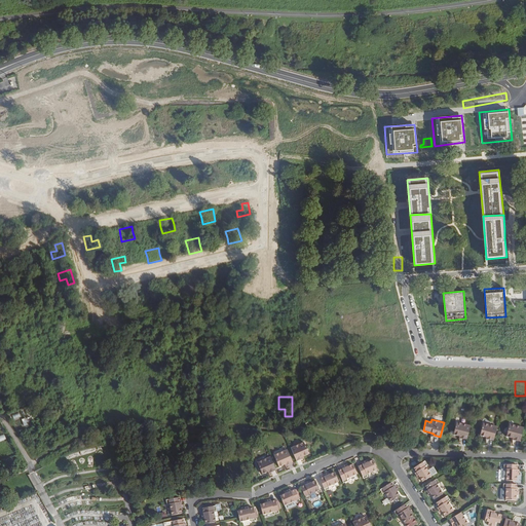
[(466,438),(470,425),(455,421),(452,434),(458,436),(466,438)]
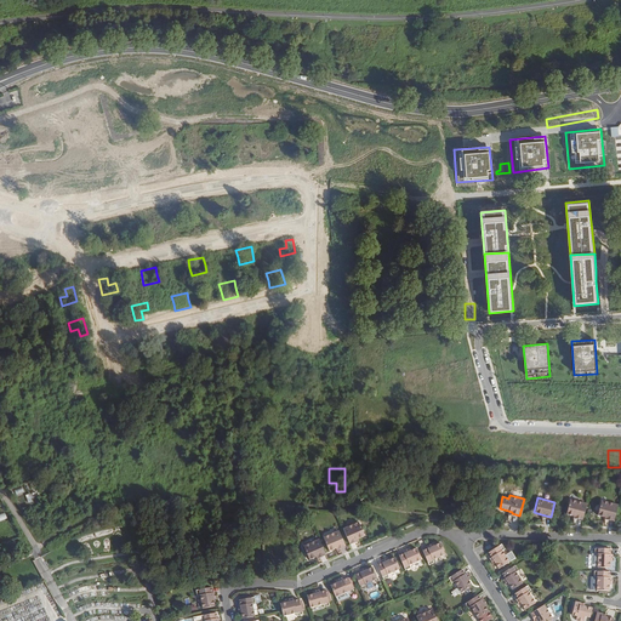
[(582,517),(586,502),(569,499),(565,513),(573,516),(582,517)]
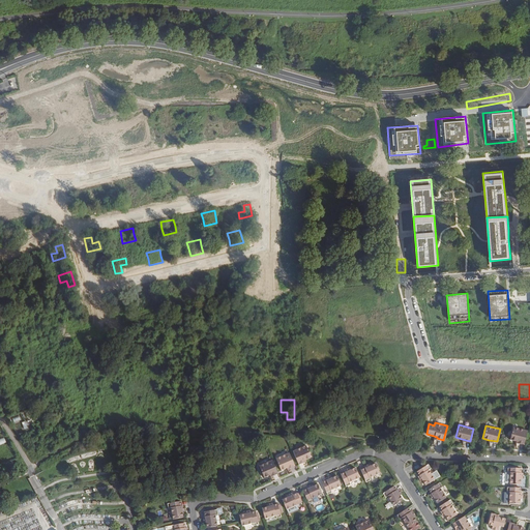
[(524,442),(527,430),(512,427),(509,439),(516,440),(524,442)]
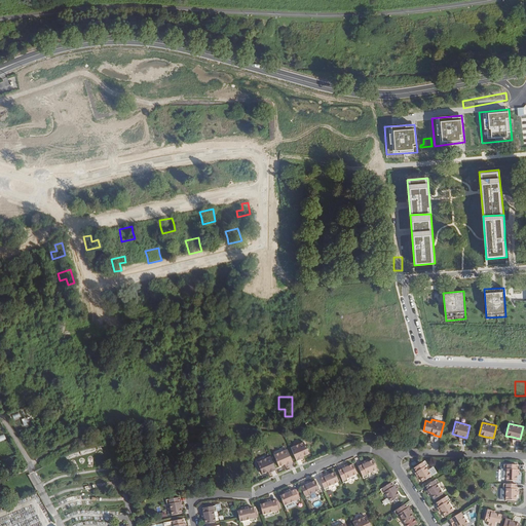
[(304,442),(291,448),(296,459),(303,456),(309,454),(304,442)]
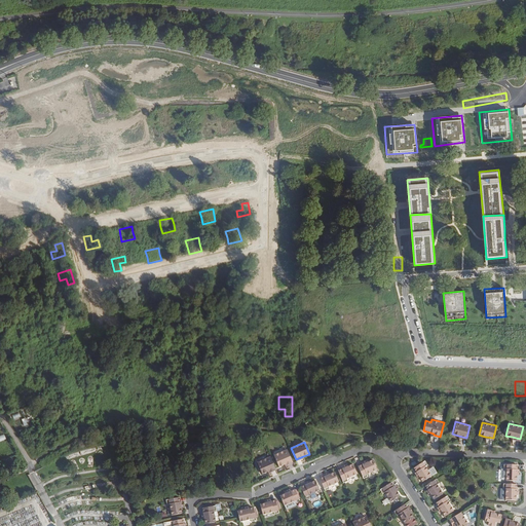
[(279,466),(286,463),(292,461),(287,449),(274,455),(279,466)]
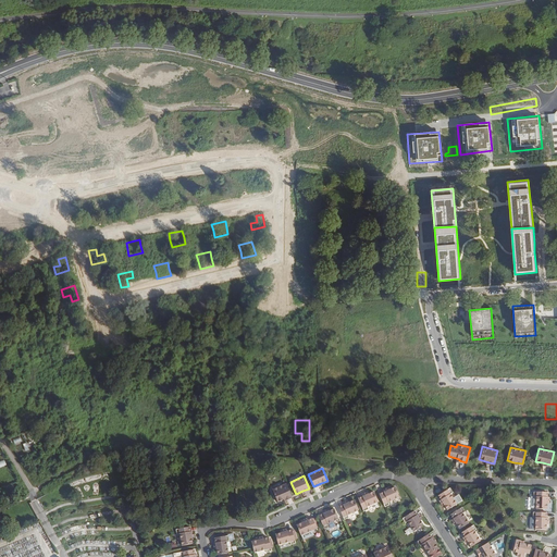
[(292,496),(286,483),(272,490),(277,502),(284,499),(292,496)]
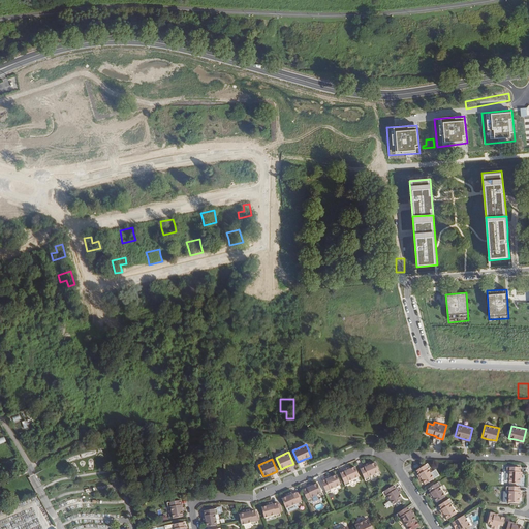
[(366,467),(360,469),(366,481),(370,479),(369,476),(379,472),(375,463),(371,464),(366,467)]
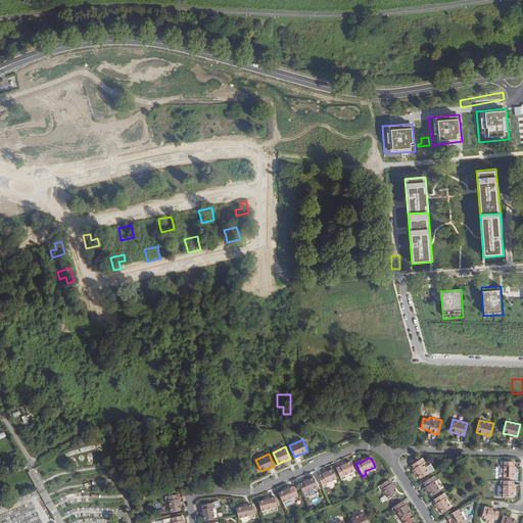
[(426,463),(425,462),(423,458),(412,465),(415,470),(418,475),(420,479),(429,473),(423,464),(426,463)]
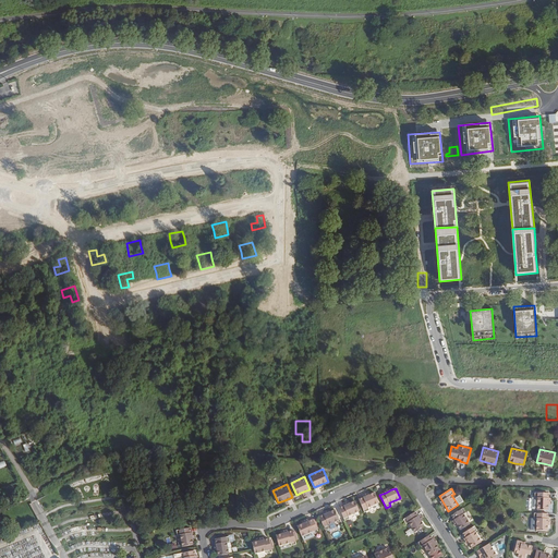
[(365,497),(359,499),(364,512),(370,510),(368,507),(379,502),(375,493),(371,494),(365,497)]
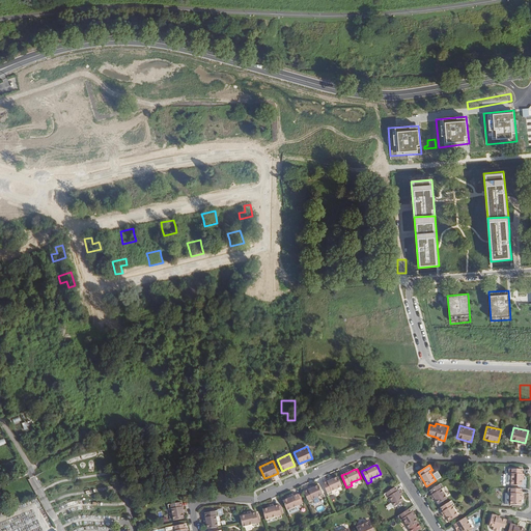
[(523,481),(523,475),(523,469),(509,469),(509,474),(511,474),(511,485),(523,485),(523,481)]
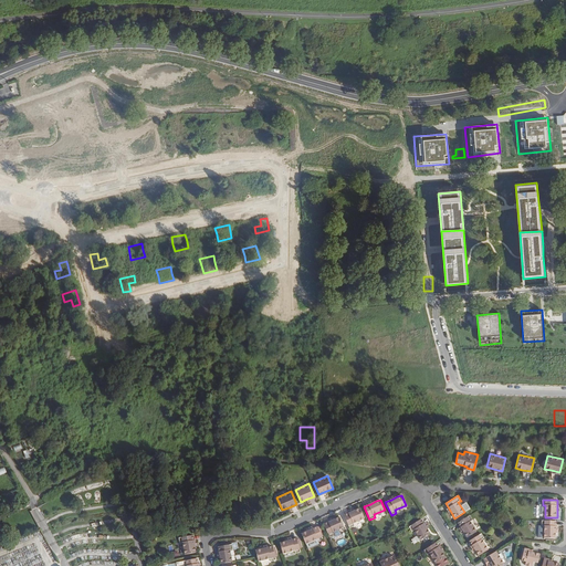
[(350,513),(344,515),(349,527),(355,525),(354,523),(365,519),(360,509),(356,510),(350,513)]
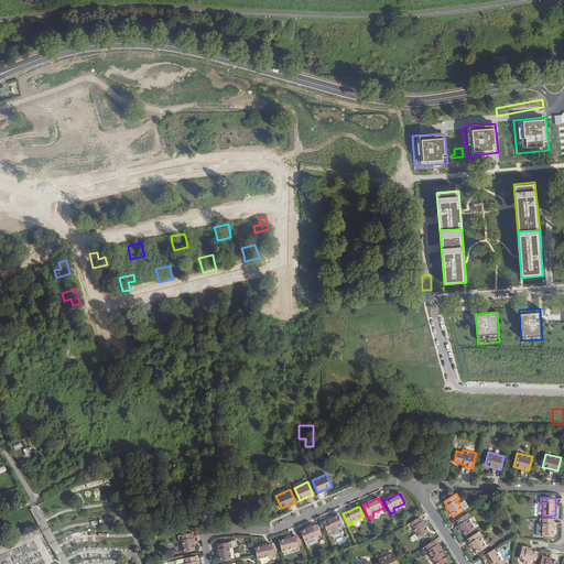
[(472,518),(468,513),(456,521),(459,525),(463,531),(466,535),(475,530),(469,520),(472,518)]
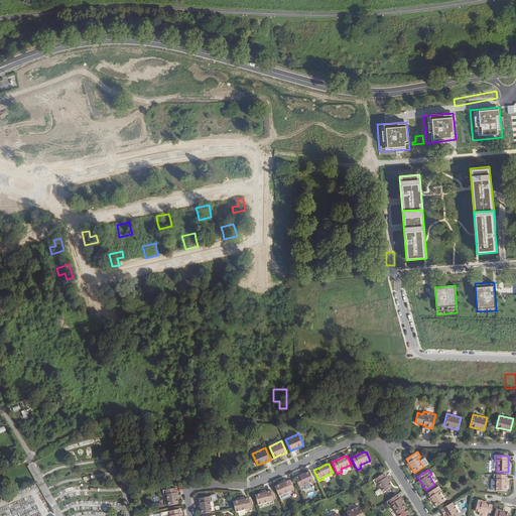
[(300,475),(295,478),(300,490),(304,488),(303,485),(313,481),(309,471),(306,473),(300,475)]
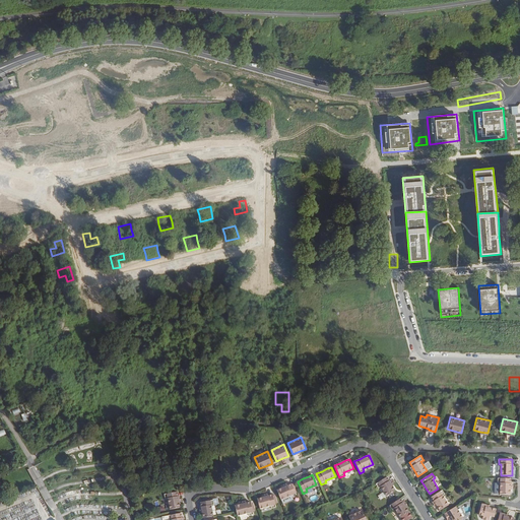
[(389,481),(386,477),(375,484),(378,489),(380,488),(386,497),(395,492),(392,488),(389,481)]
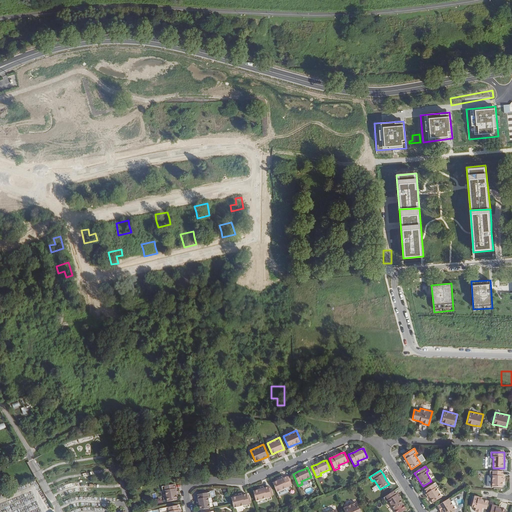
[(503,477),(504,471),(489,471),(489,476),(493,476),(492,486),(503,487),(503,482),(503,477)]
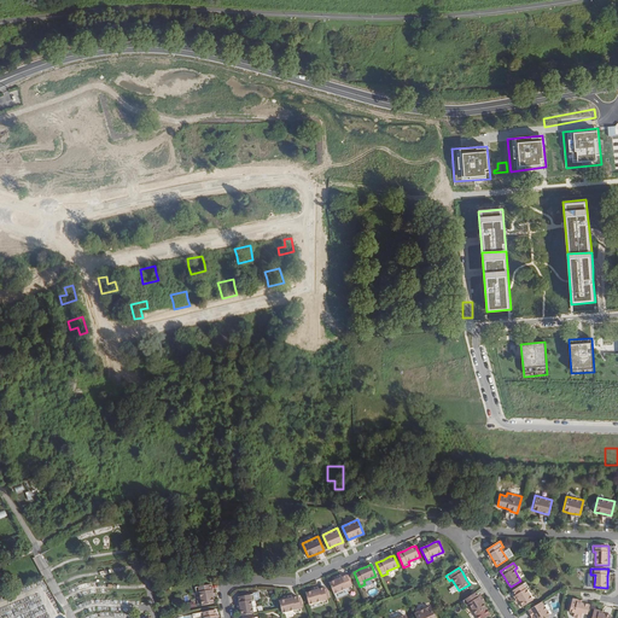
[(333,581),(330,583),(334,594),(347,588),(348,592),(353,589),(347,575),(340,578),(333,581)]
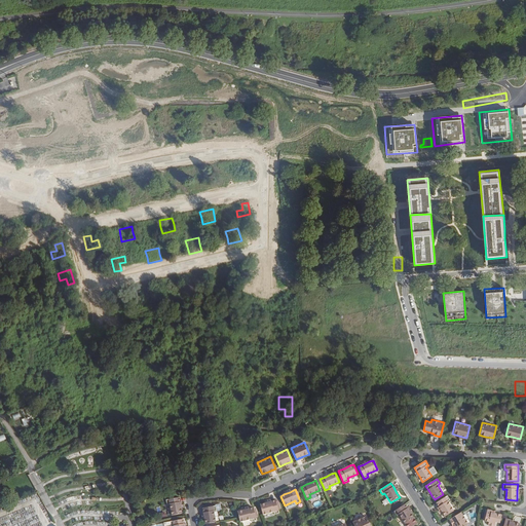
[(447,495),(436,502),(439,508),(442,513),(445,517),(454,511),(448,501),(450,500),(447,495)]
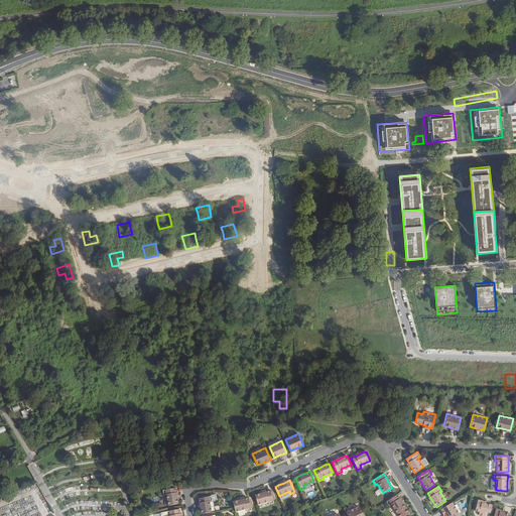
[(168,506),(178,504),(177,500),(176,494),(175,488),(163,491),(164,495),(166,495),(168,506)]
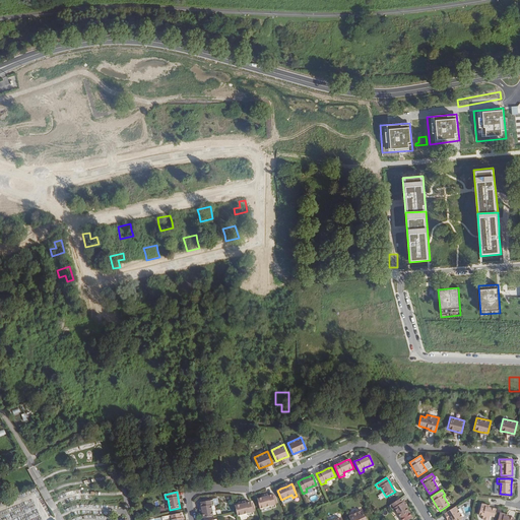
[(261,498),(257,499),(260,509),(271,506),(271,508),(276,507),(272,495),(267,496),(261,498)]
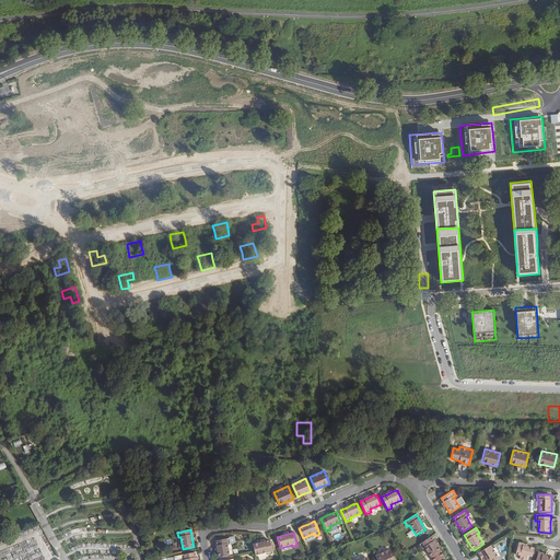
[(433,541),(431,537),(419,545),(421,549),(423,548),(430,558),(431,559),(440,559),(443,558),(440,552),(438,548),(433,541)]
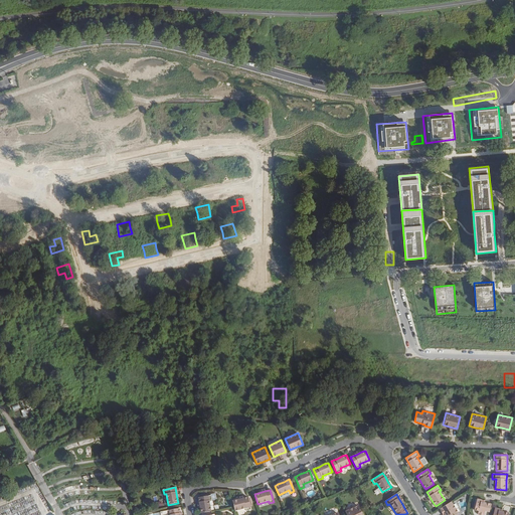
[(201,510),(201,513),(211,511),(209,500),(212,500),(211,495),(198,498),(199,503),(201,510)]
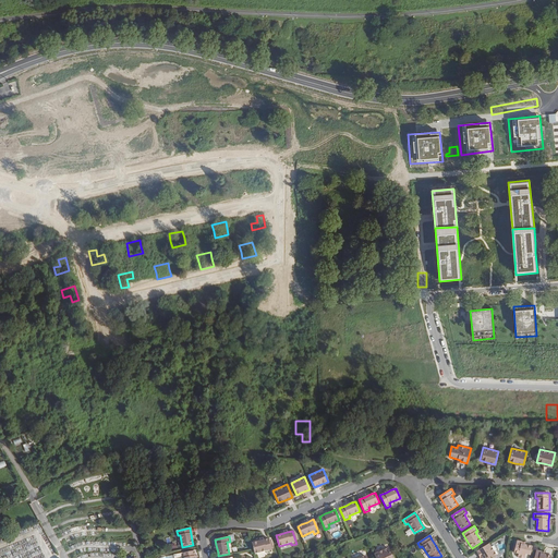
[(256,542),(252,543),(254,549),(255,554),(266,550),(267,553),(273,552),(269,538),(263,540),(256,542)]
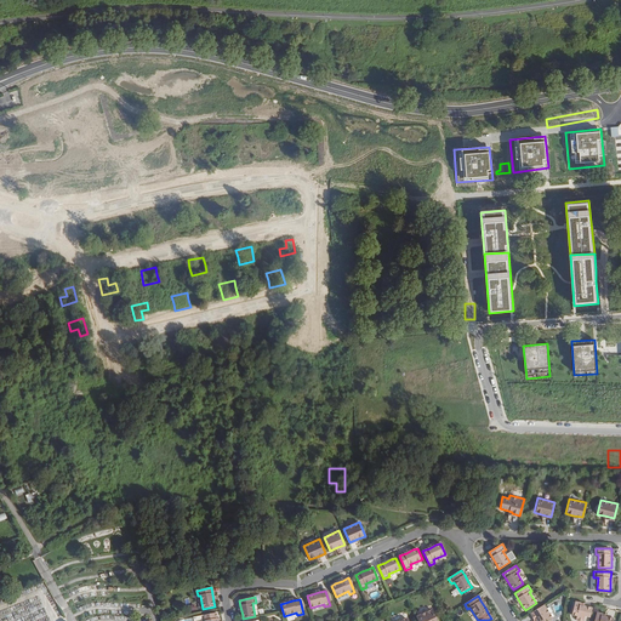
[(590,619),(592,608),(585,607),(584,607),(579,607),(580,603),(575,602),(571,615),(573,615),(577,616),(576,620),(579,620),(584,620),(585,617),(590,619)]
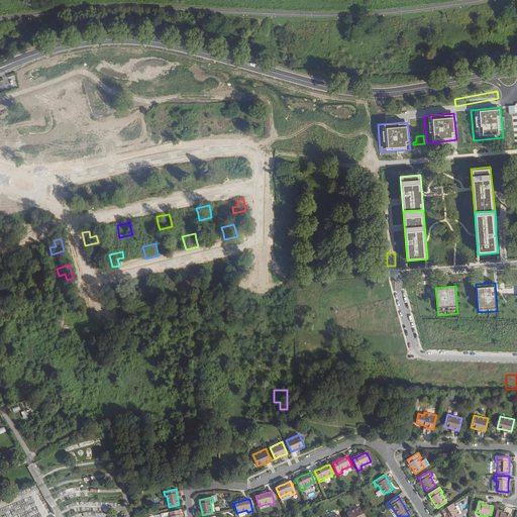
[(442,510),(446,516),(458,516),(461,515),(453,503),(442,510)]
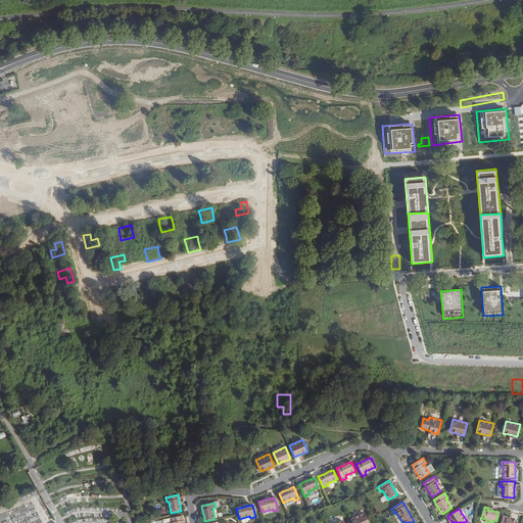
[(352,522),(368,522),(364,514),(350,519),(352,522)]
